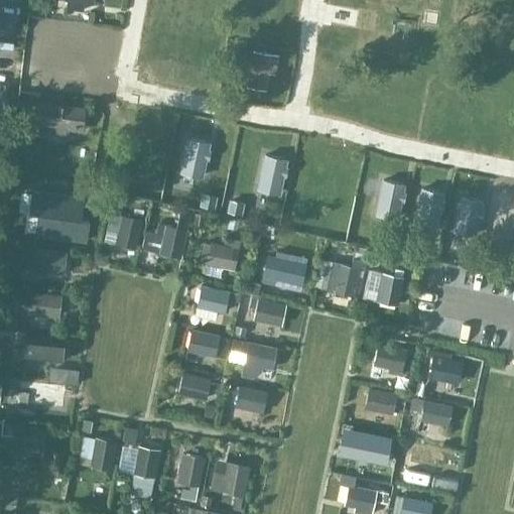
[(66,0),(67,0),(66,9),(83,10),(84,2),(94,3),(94,0),(66,0)]
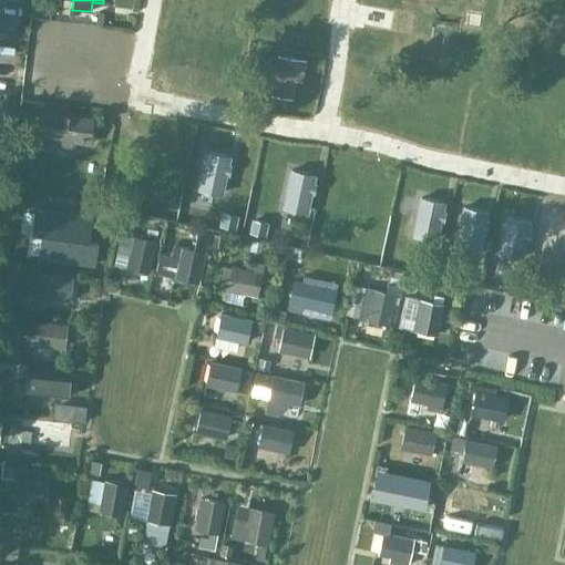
[(548,8),(547,22),(564,22),(564,8),(548,8)]
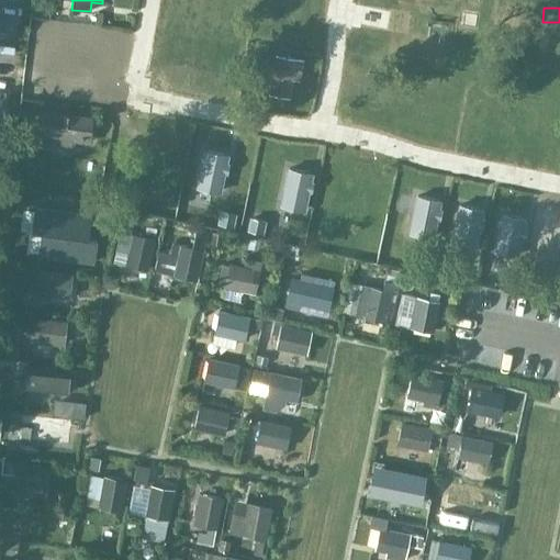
[(278,57),(270,93),(291,98),(294,81),(301,84),(305,63),(278,57)]
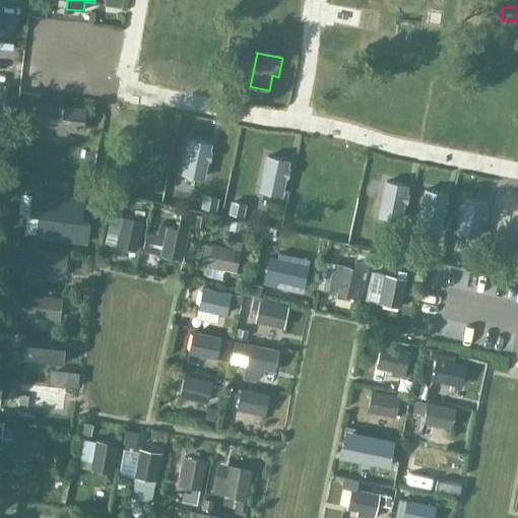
[(39,124),(69,128),(79,129),(82,110),(42,105),(39,124)]
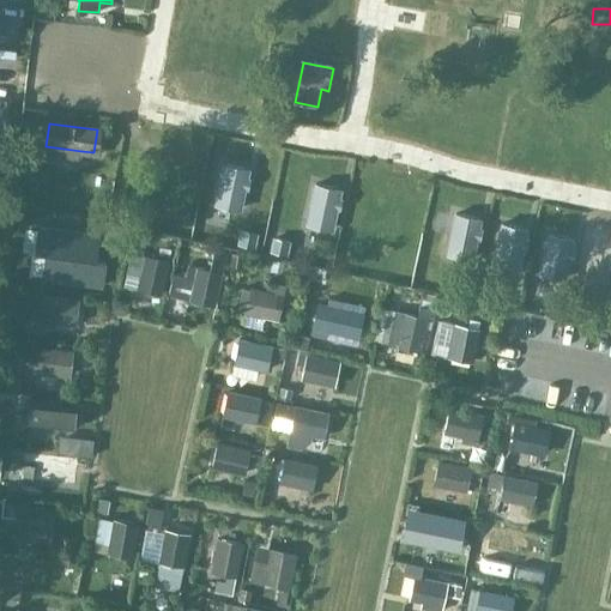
[(0,177),(8,180),(12,165),(0,162),(0,177)]
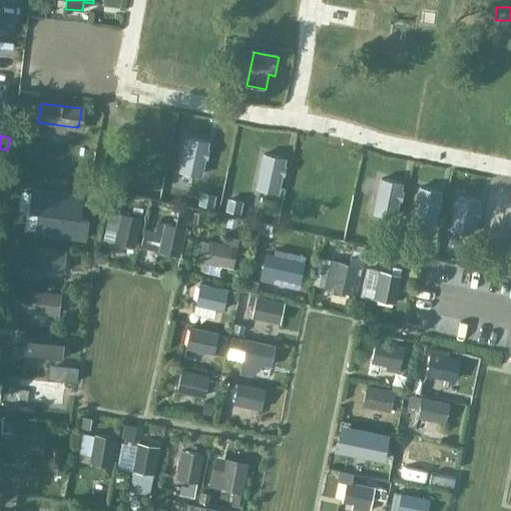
[(211,142),(186,137),(179,173),(204,177),(211,142)]
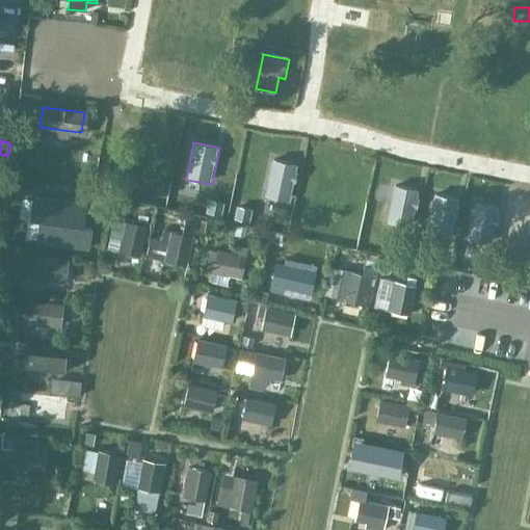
[(298,164),(273,159),(266,196),(291,202),(298,164)]
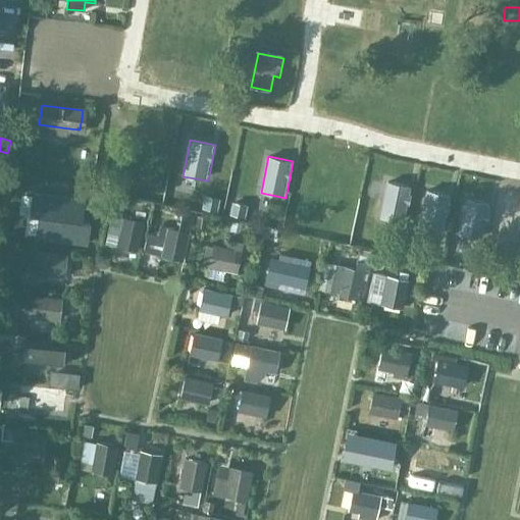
[(412,188),(387,183),(380,219),(405,224),(412,188)]
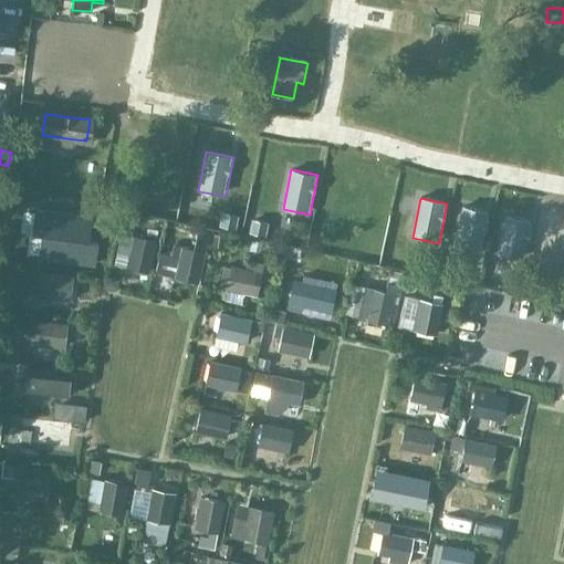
[(489,212),(461,207),(453,246),(481,251),(489,212)]
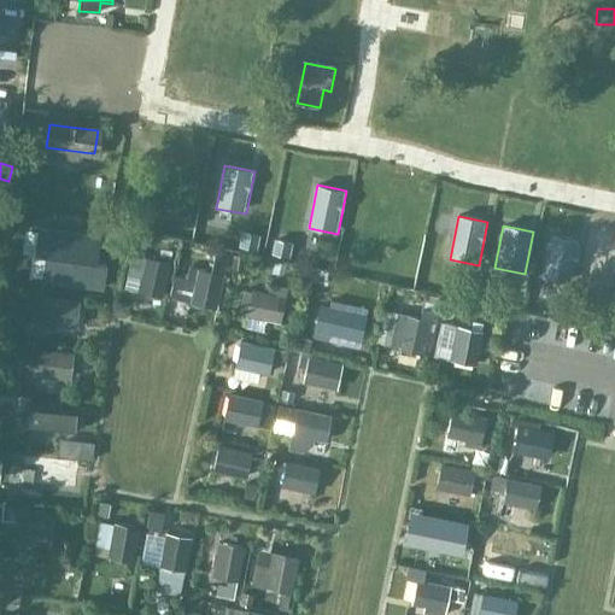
[(41,232),(37,258),(47,259),(47,257),(98,264),(98,263),(101,239),(41,232)]
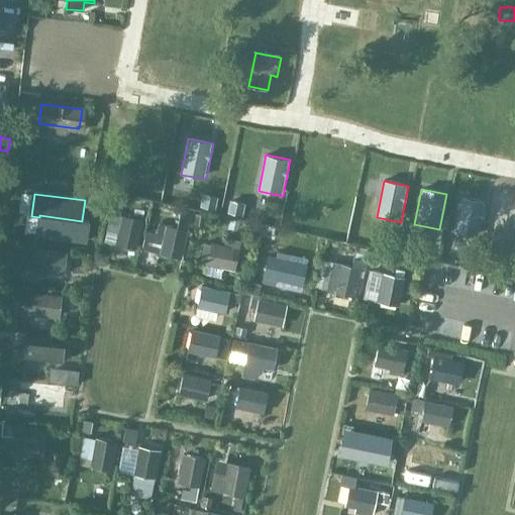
[(203,196),(200,208),(214,210),(217,199),(203,196)]
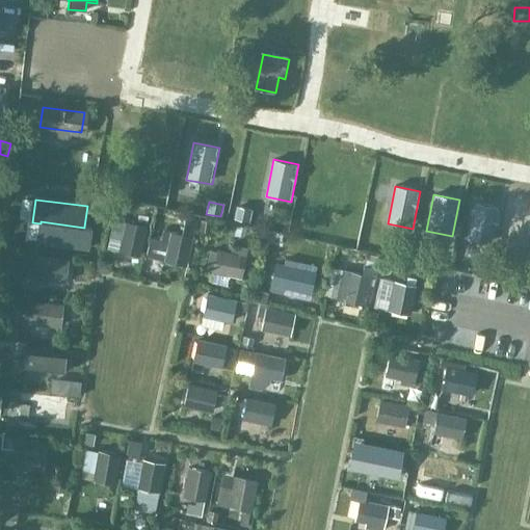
[(500,208),(476,203),(468,240),(493,244),(500,208)]
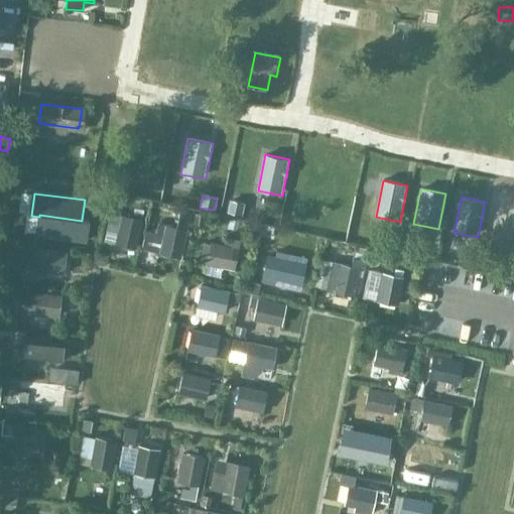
[(230,202),(228,214),(242,216),(244,205),(230,202)]
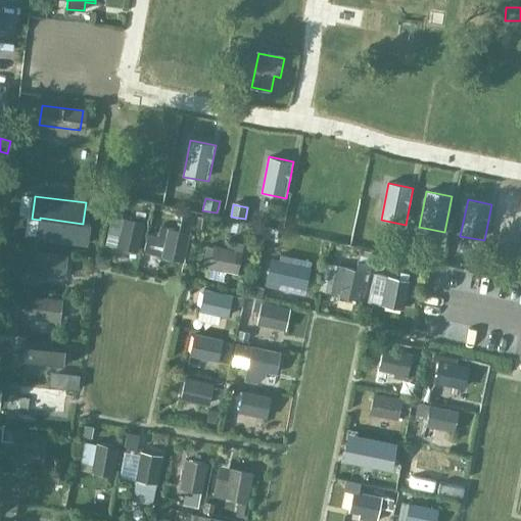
[(520,210),(510,208),(506,227),(502,226),(498,243),(520,248),(520,210)]
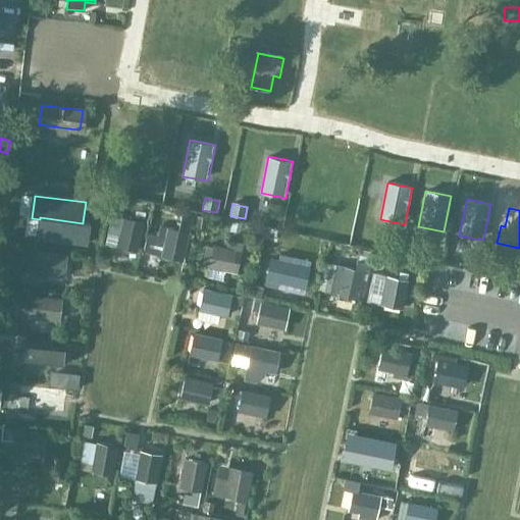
[(153,236),(148,256),(185,263),(191,235),(190,235),(192,227),(194,217),(182,215),(178,231),(168,229),(160,228),(158,237),(153,236)]
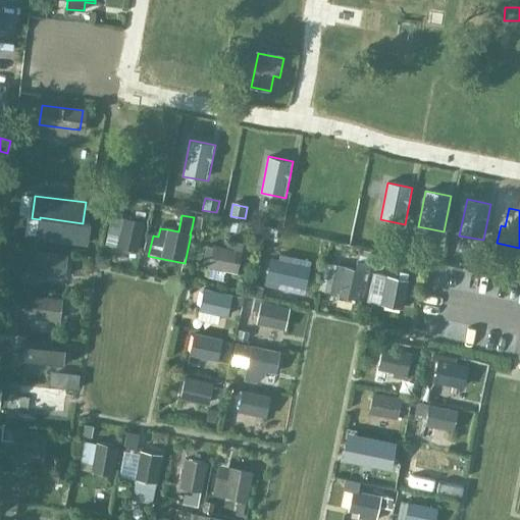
[(40,219),(37,239),(88,246),(91,223),(83,222),(83,223),(40,217),(40,219)]
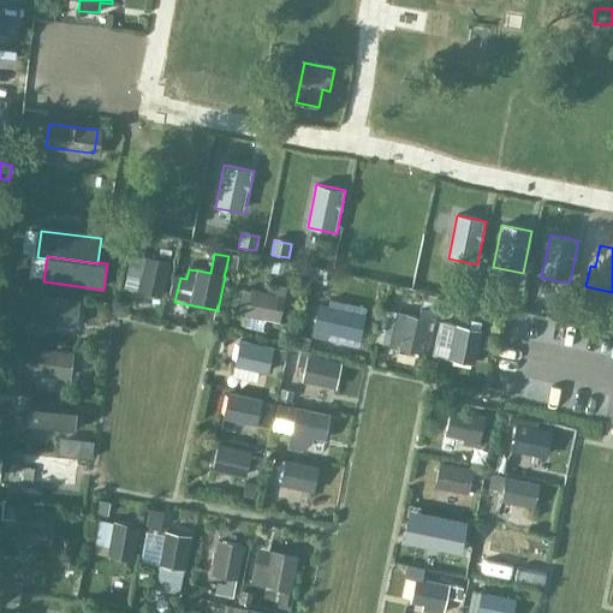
[(146,260),(134,257),(128,277),(141,279),(137,292),(164,298),(171,265),(168,265),(170,257),(160,256),(159,262),(146,260)]
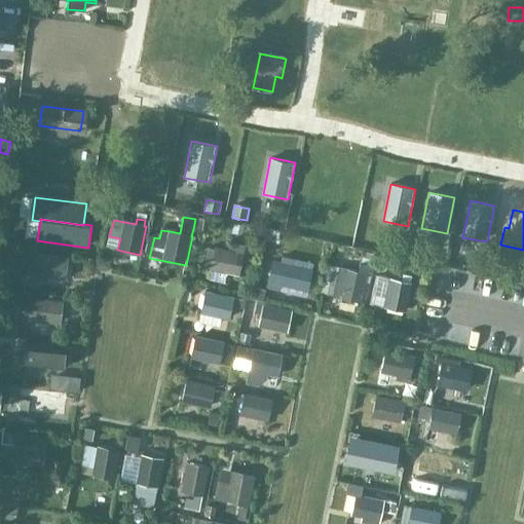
[(199,219),(197,229),(208,230),(210,220),(199,219)]
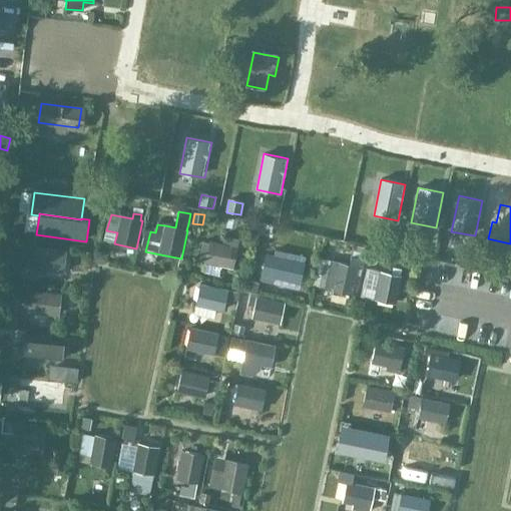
[(251,224),(248,238),(257,240),(260,226),(251,224)]
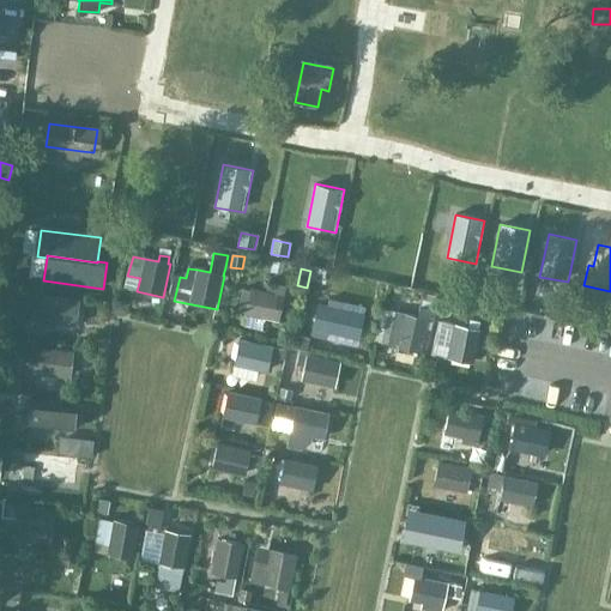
[(476,282),(457,278),(454,295),(473,298),(476,282)]
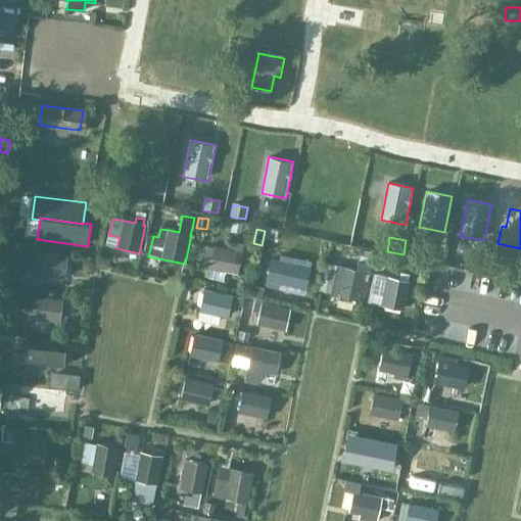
[(228,243),(227,249),(215,247),(209,269),(238,275),(243,253),(236,251),(238,244),(228,243)]
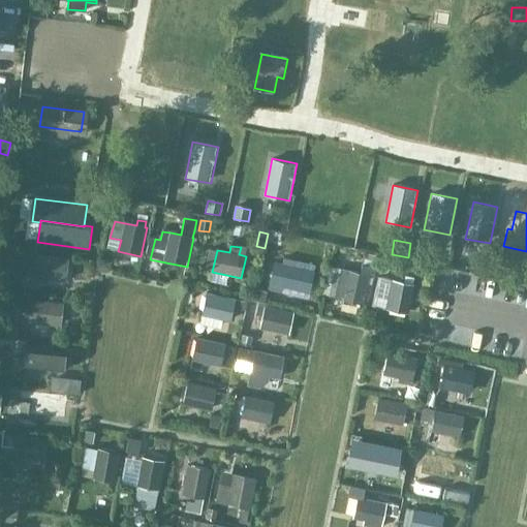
[(67,281),(70,258),(37,254),(34,278),(67,281)]
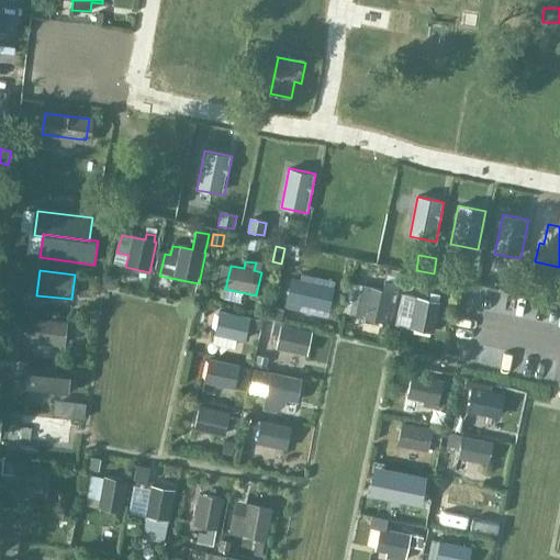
[(323,286),(310,282),(311,278),(301,276),(300,280),(292,279),(287,303),(318,310),(323,286)]
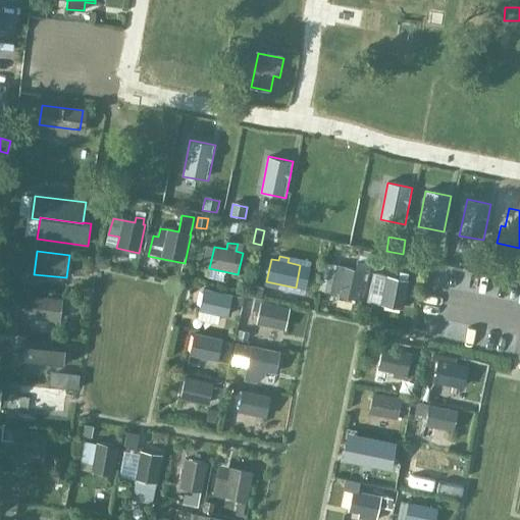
[(357,266),(356,270),(344,267),(338,297),(359,302),(366,272),(365,272),(366,268),(357,266)]
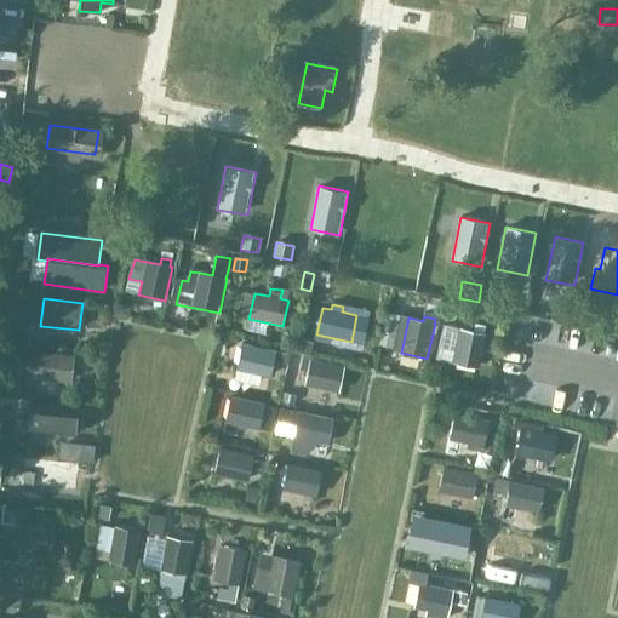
[(444,325),(436,360),(453,364),(480,370),(487,336),(486,335),(487,327),(476,326),(475,332),(461,328),(444,325)]
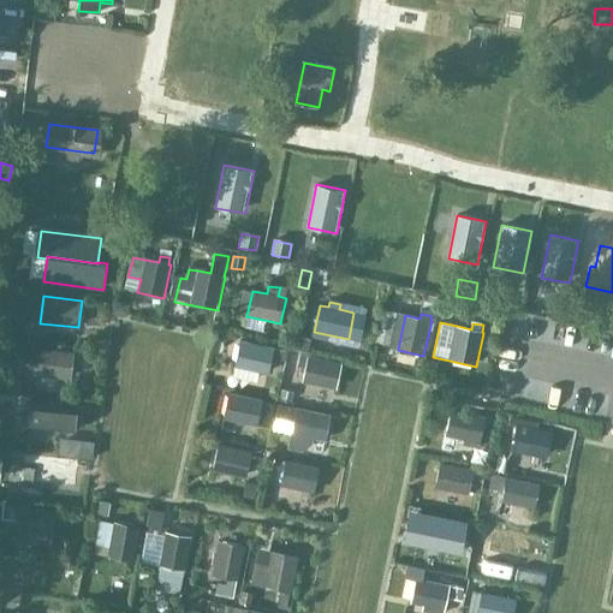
[(242,341),(236,368),(271,375),(274,362),(280,363),(287,364),(290,355),(283,352),(277,351),(277,349),(242,341)]
